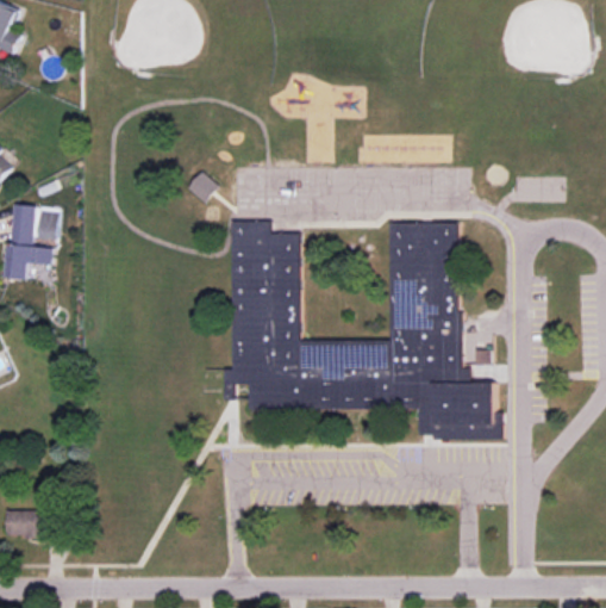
[(0,45),(13,50),(22,31),(11,28),(20,6),(6,0),(0,0),(0,45)]
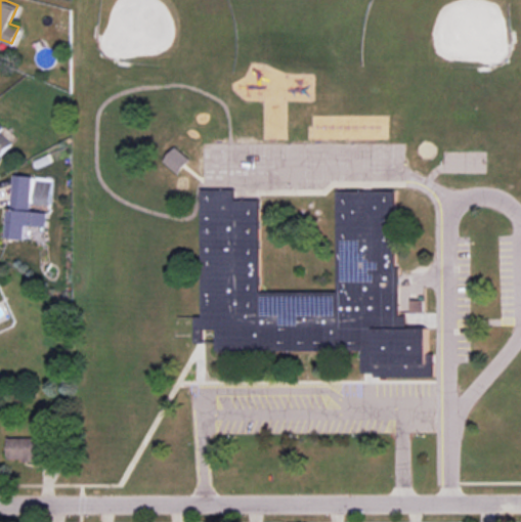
[(1,125),(0,124),(0,155),(12,143),(0,131),(0,126),(1,125)]
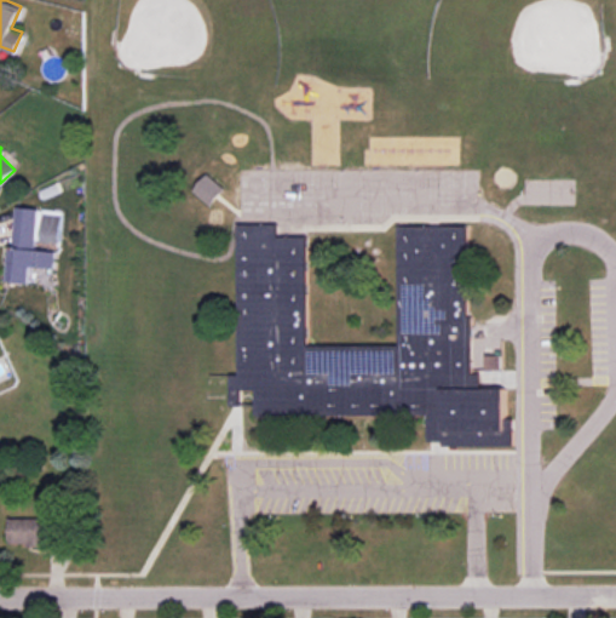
[(191,188),(209,204),(224,187),(206,171),(191,188)]
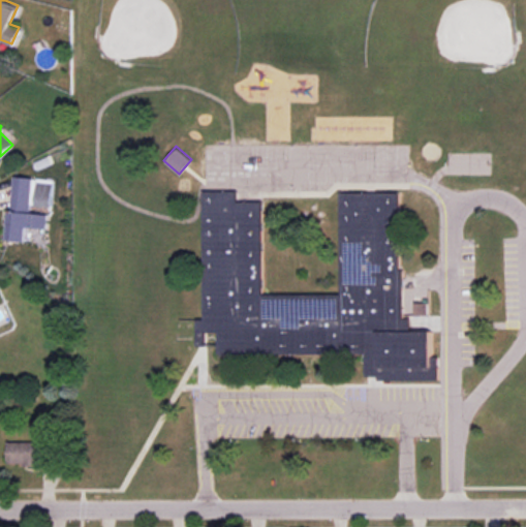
[(2,238),(25,240),(26,225),(44,226),(45,212),(28,211),(31,176),(11,174),(8,209),(4,208),(2,238)]
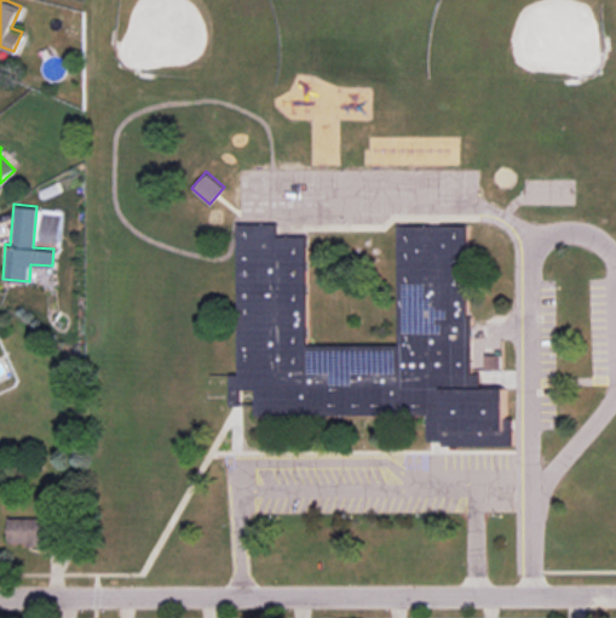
[(396,343),(305,342),(306,234),(276,234),(276,222),(237,222),(235,372),(229,372),(228,404),(239,404),(239,388),(253,388),(253,412),(426,415),(426,439),(439,439),(439,444),(511,444),(511,417),(504,417),(504,387),(478,385),(479,371),(467,371),(468,224),(397,223),(396,343)]
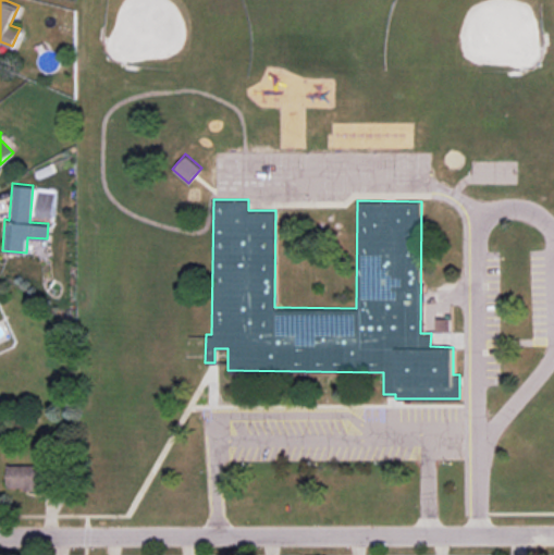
[(5,489),(49,488),(48,463),(4,464),(5,489)]
